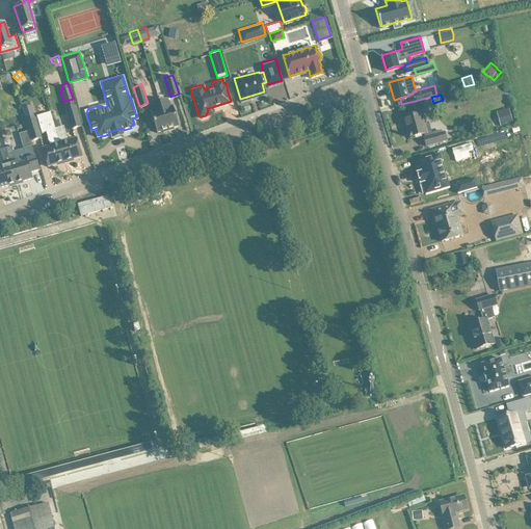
[(169,105),(167,97),(159,100),(167,129),(173,127),(173,126),(178,124),(171,104),(169,105)]
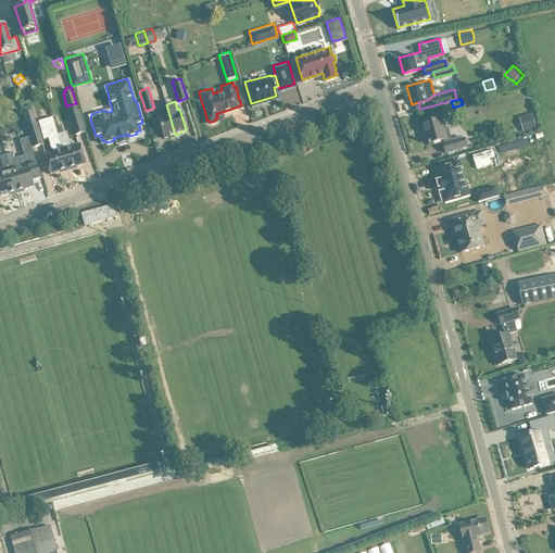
[(32,107),(34,116),(41,115),(39,104),(32,107)]
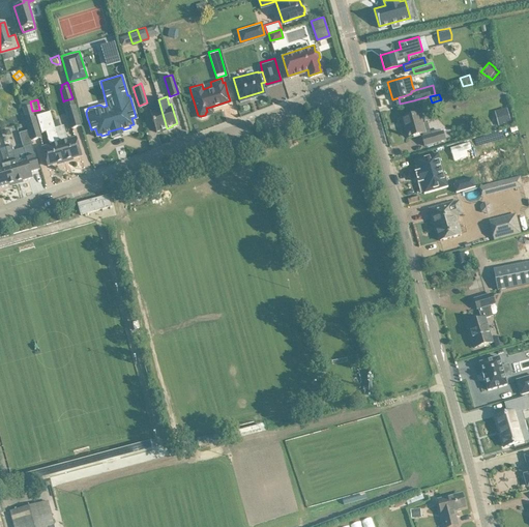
[(167,128),(158,99),(150,101),(152,110),(149,110),(155,129),(162,128),(162,129),(167,128)]
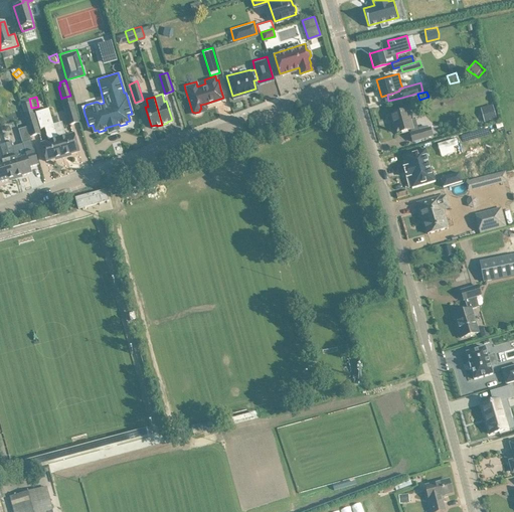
[(38,132),(32,112),(29,100),(21,103),(24,115),(30,135),(38,132)]
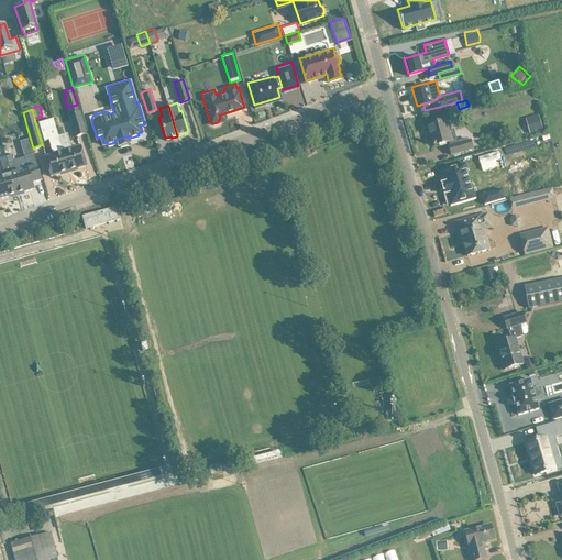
[(84,132),(78,110),(70,112),(68,113),(75,134),(84,132)]
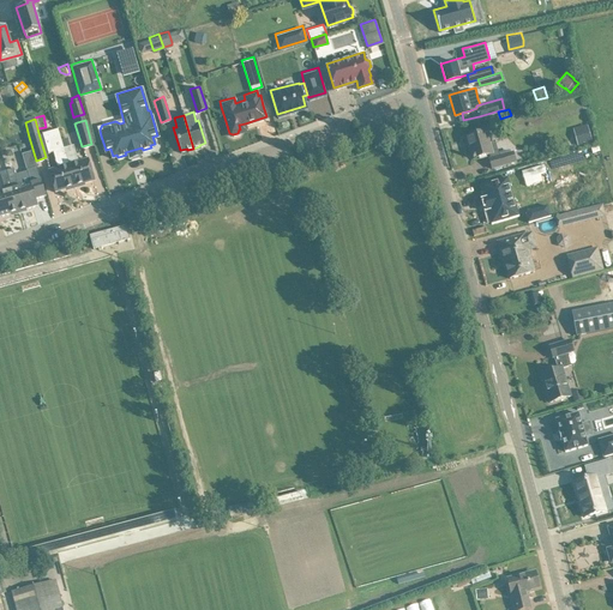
[(53,149),(58,165),(49,168),(48,168),(50,179),(54,189),(73,185),(61,146),(62,146),(60,138),(56,127),(42,132),(47,151),(53,149)]
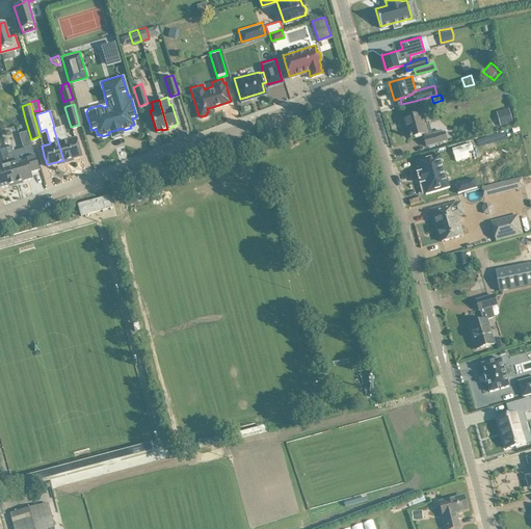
[(403,116),(409,135),(425,131),(422,120),(424,118),(422,111),(403,116)]
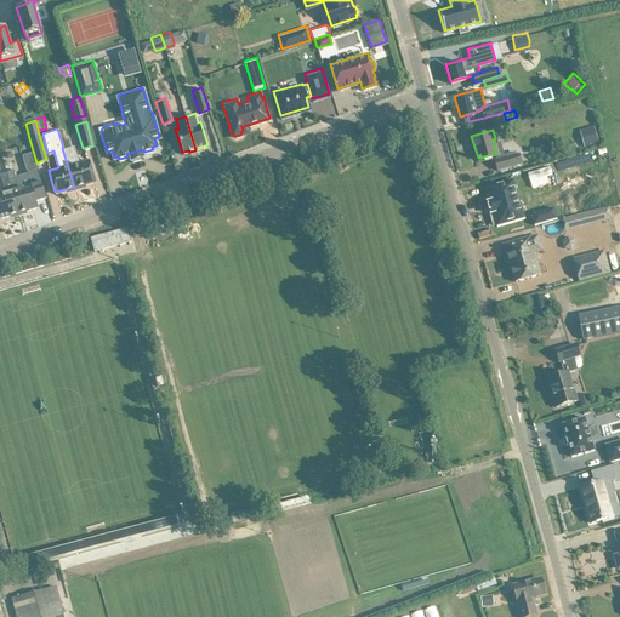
[(595,132),(580,136),(582,144),(597,141),(595,132)]
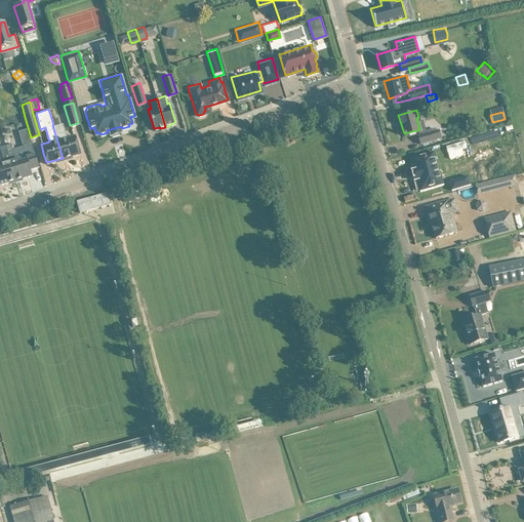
[(62,122),(59,123),(56,116),(51,118),(53,125),(52,125),(63,158),(80,153),(75,134),(74,134),(66,136),(62,122)]
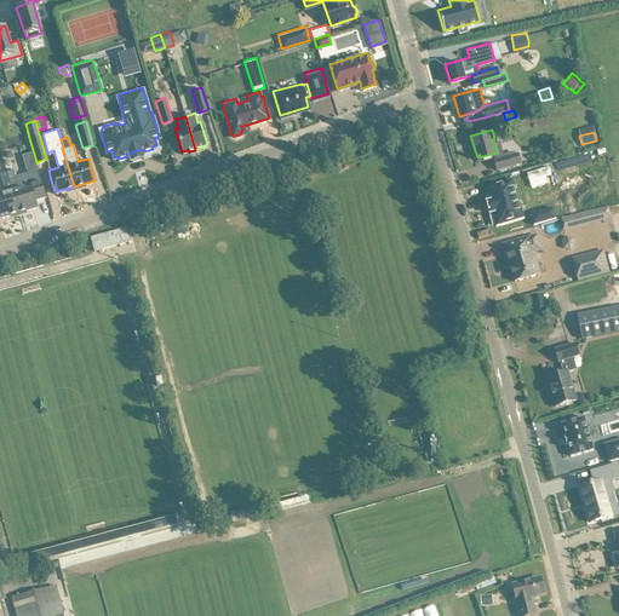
[(6,170),(18,211),(38,205),(35,199),(45,195),(41,184),(36,166),(32,150),(22,154),(27,170),(28,174),(16,178),(13,168),(6,170)]
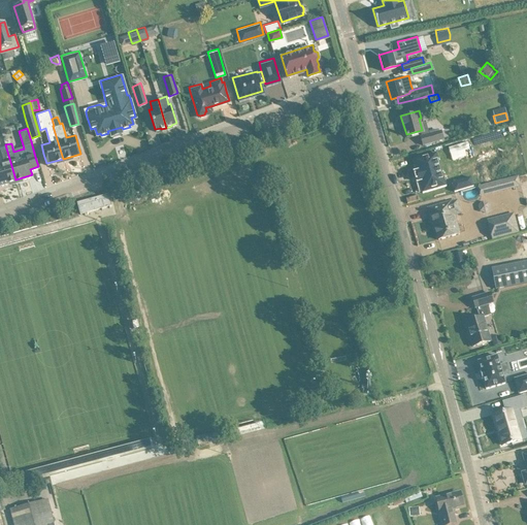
[(440,131),(421,136),(423,143),(442,138),(440,131)]
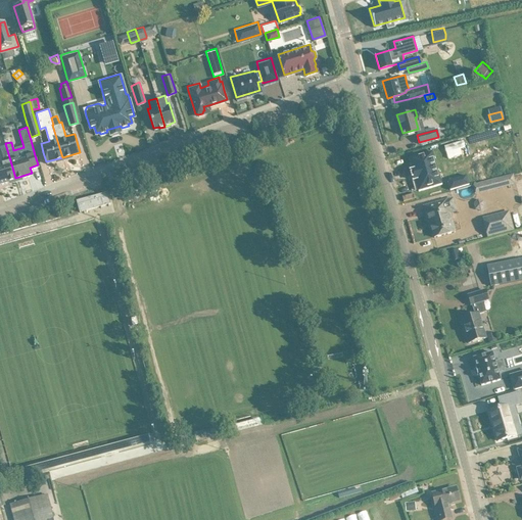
[(0,160),(1,161),(0,161),(0,182),(15,178),(5,143),(0,145),(0,148),(3,157),(2,157),(0,160)]
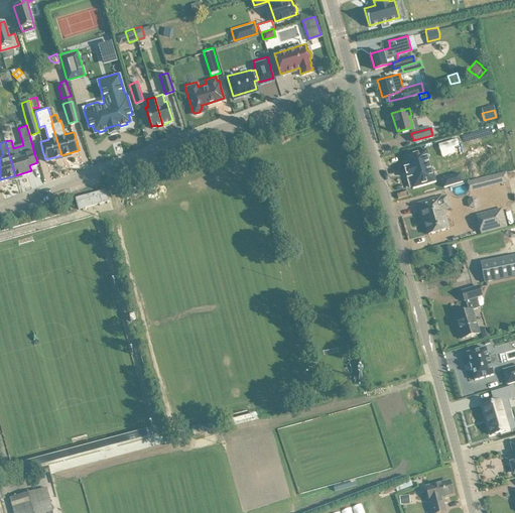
[(426,148),(403,154),(406,166),(405,166),(405,168),(407,168),(409,173),(407,174),(407,176),(409,175),(413,186),(436,179),(426,148)]
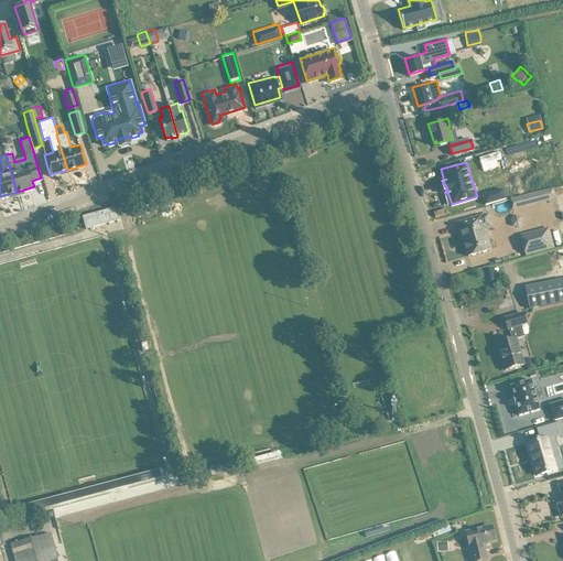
[(502,189),(482,194),(485,204),(505,197),(502,189)]
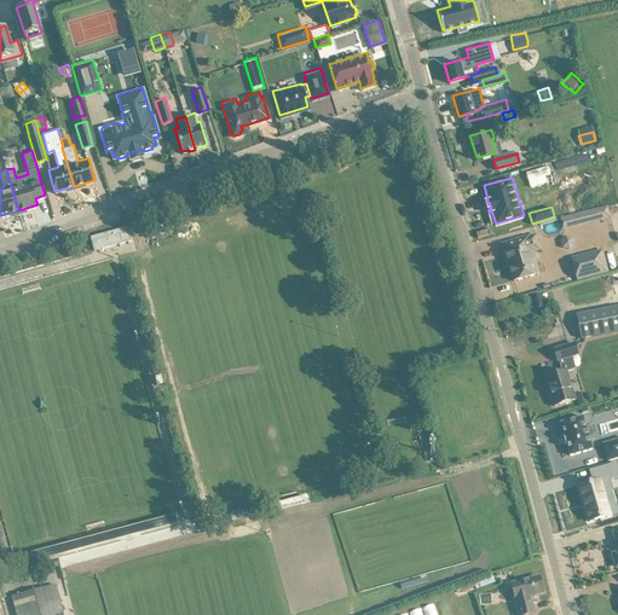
[(127,225),(120,227),(90,235),(93,249),(131,238),(127,225)]
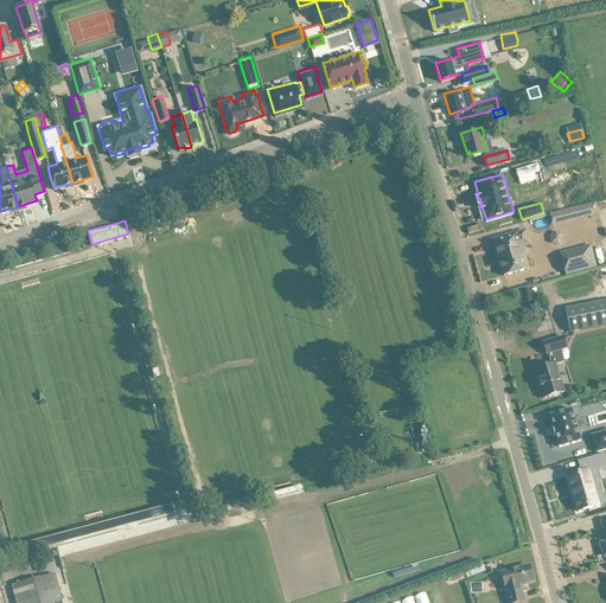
[(524,228),(502,233),(491,237),(496,256),(498,255),(503,273),(527,265),(521,244),(529,242),(524,228)]
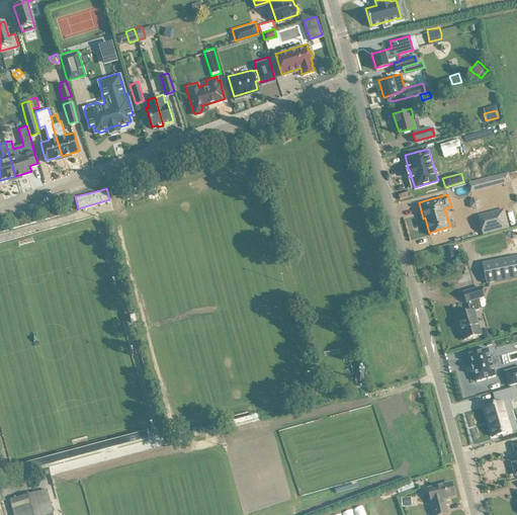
[(471,195),(467,199),(469,205),(476,206),(480,202),(478,196),(471,195)]
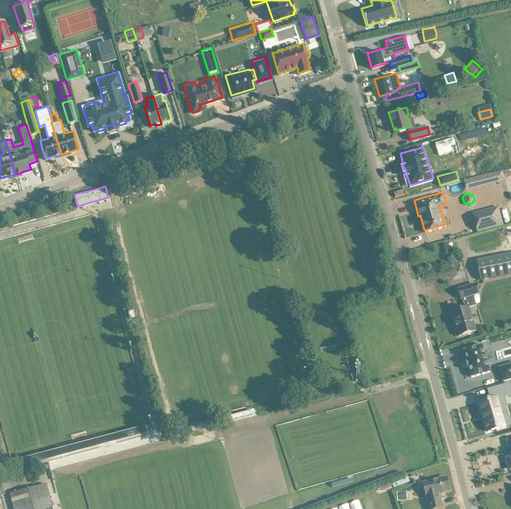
[(496,206),(473,212),(477,228),(500,222),(496,206)]
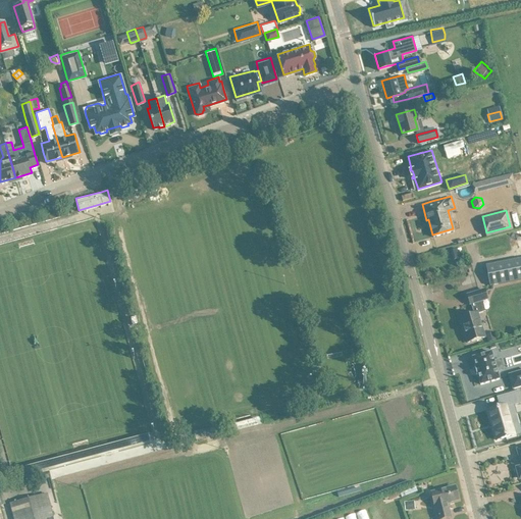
[(520,255),(520,256),(485,262),(489,282),(520,276),(520,255)]
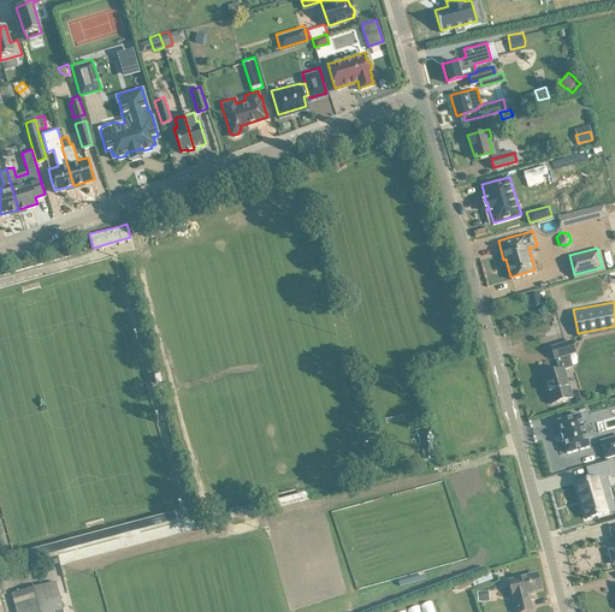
[(559,368),(544,372),(542,373),(551,402),(562,398),(572,394),(563,367),(568,366),(565,352),(574,350),(571,339),(550,345),(554,356),(555,356),(559,368)]
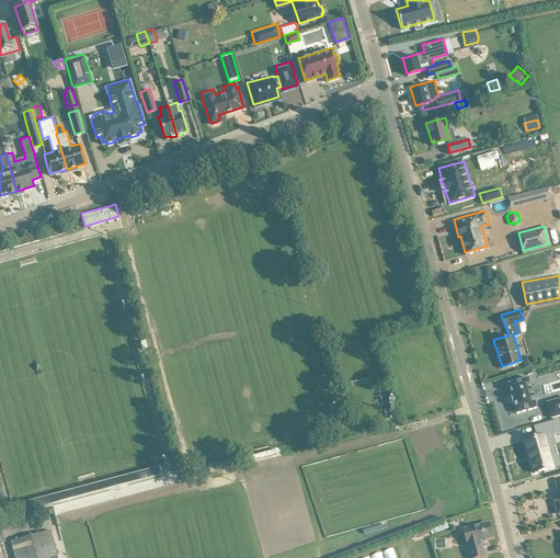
[(529,354),(521,357),(523,365),(533,363),(529,354)]
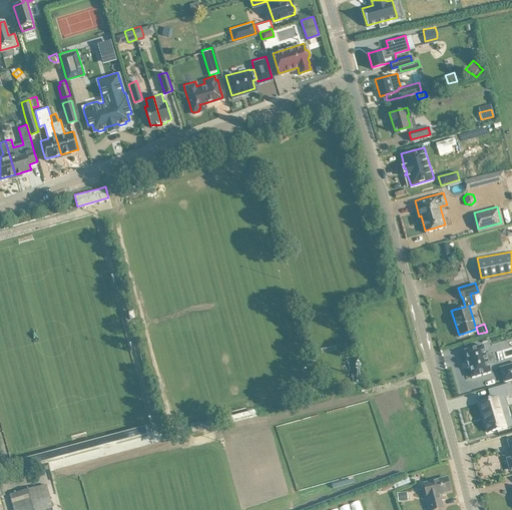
[(494,360),(491,351),(484,352),(482,344),(463,349),(466,359),(467,366),(468,366),(471,376),(489,371),(487,362),(494,360)]
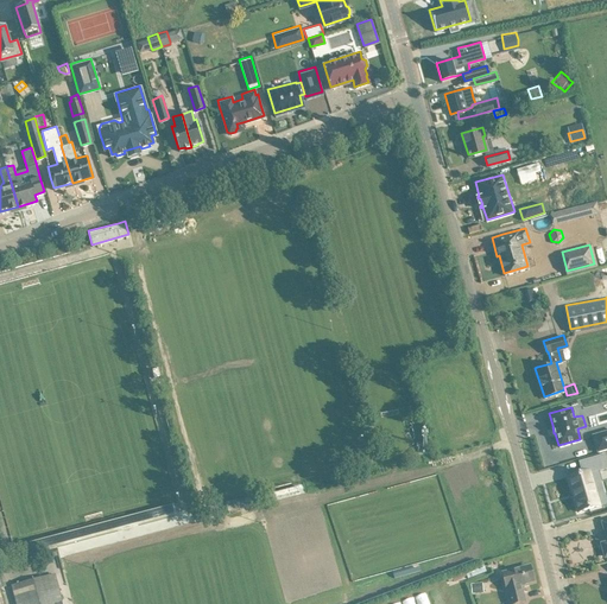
[(606,428),(592,433),(596,450),(606,446),(606,428)]
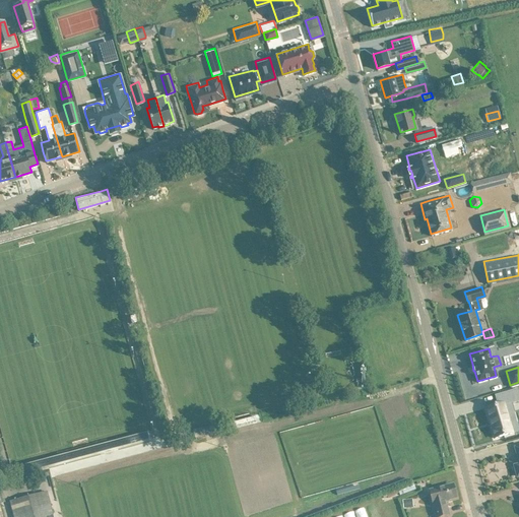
[(498,403),(485,407),(494,436),(511,431),(503,402),(511,400),(518,398),(516,387),(495,394),(498,403)]
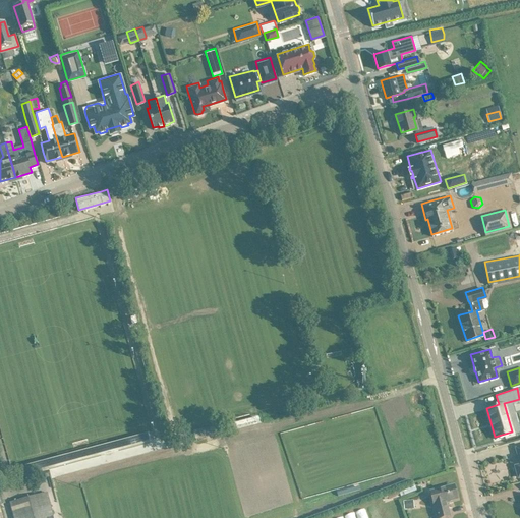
[(194,437),(219,430),(219,429),(217,423),(192,429),(194,436),(194,437)]
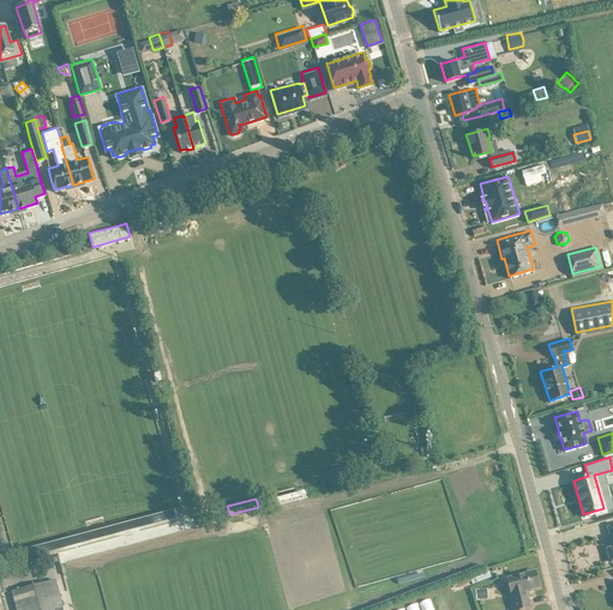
[(455,579),(450,580),(451,584),(456,583),(457,584),(470,579),(472,581),(490,575),(486,567),(468,573),(455,579)]
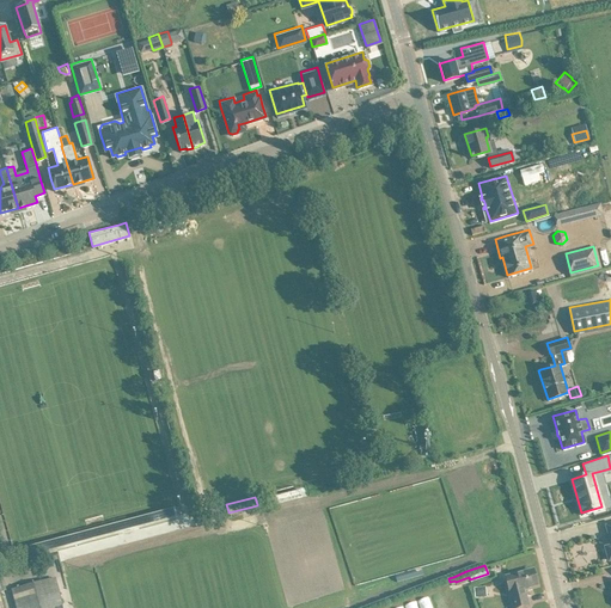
[(536,582),(532,567),(505,575),(508,589),(509,591),(513,607),(527,603),(523,585),(536,582)]
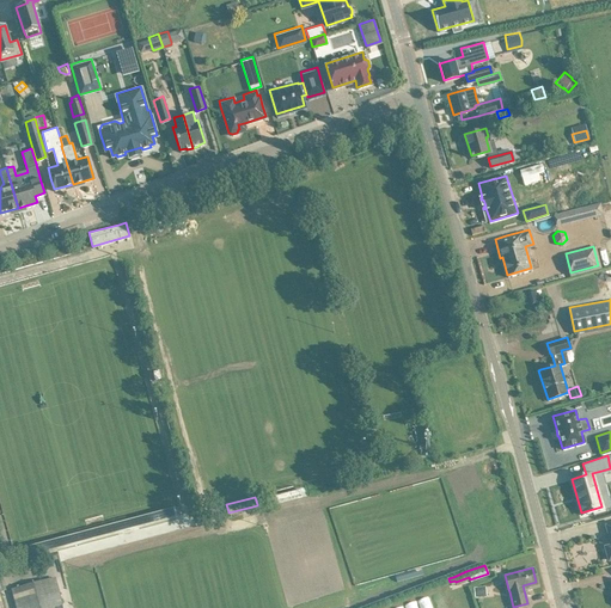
[(54,575),(11,587),(16,607),(54,607),(54,605),(62,602),(54,575)]
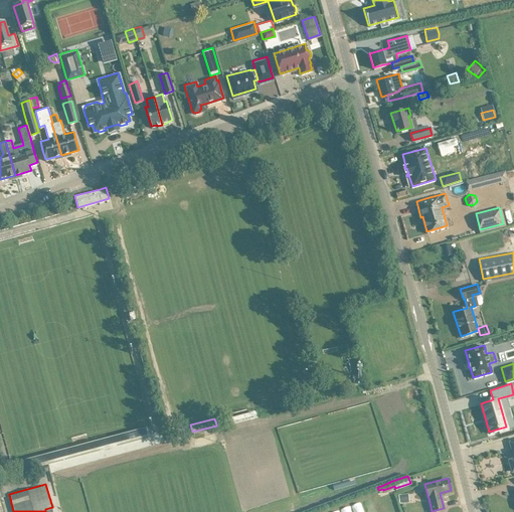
[(407,492),(397,493),(398,501),(408,500),(407,492)]
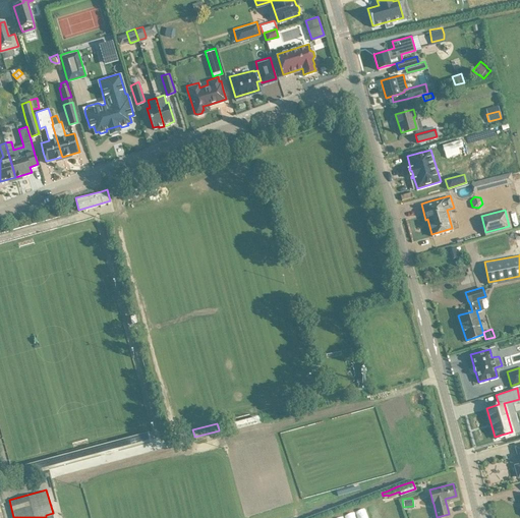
[(378,517),(373,503),(352,509),(354,517),(378,517)]
